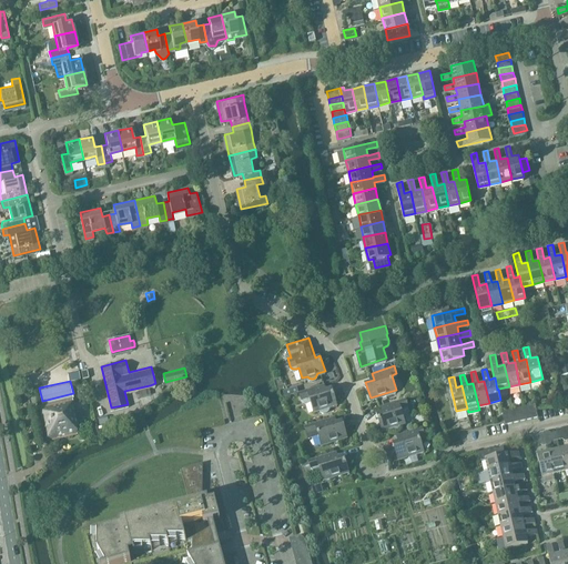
[(300,390),(302,396),(303,399),(305,400),(308,400),(311,399),(314,410),(320,408),(322,410),(323,410),(325,410),(327,409),(330,408),(330,405),(337,402),(332,388),(324,390),(322,383),(300,390)]
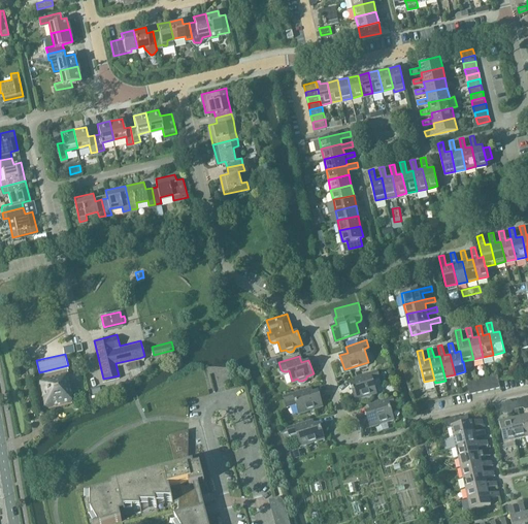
[(351,384),(355,397),(362,395),(364,397),(366,397),(368,397),(369,396),(371,395),(371,392),(376,391),(373,381),(375,381),(377,379),(380,377),(380,374),(377,368),(357,374),(359,381),(351,384)]
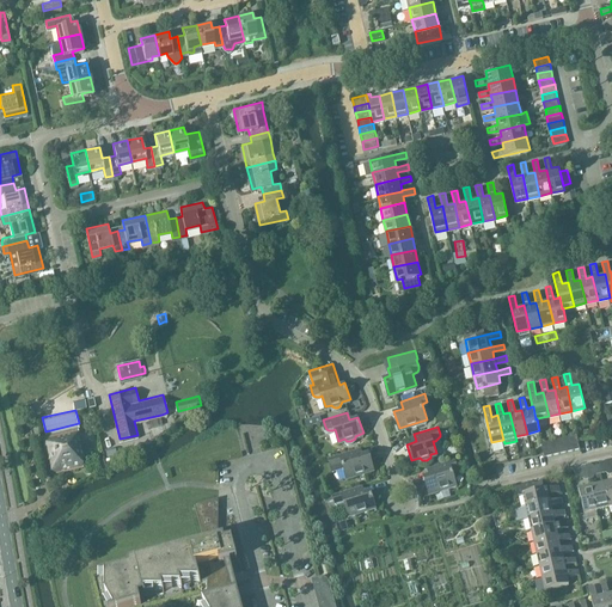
[(78,428),(40,436),(48,472),(83,465),(80,457),(84,455),(78,428)]
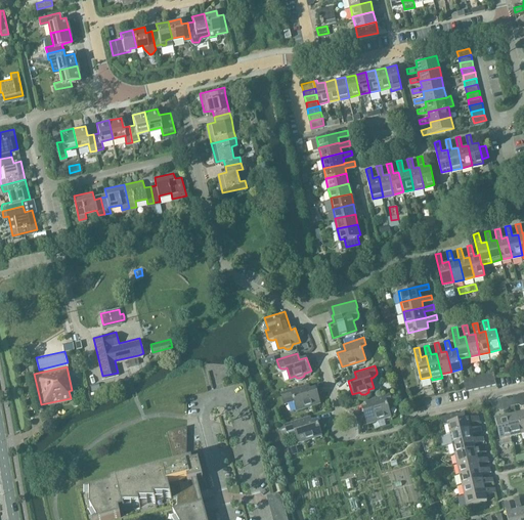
[(493,370),(487,372),(490,383),(496,382),(493,370)]
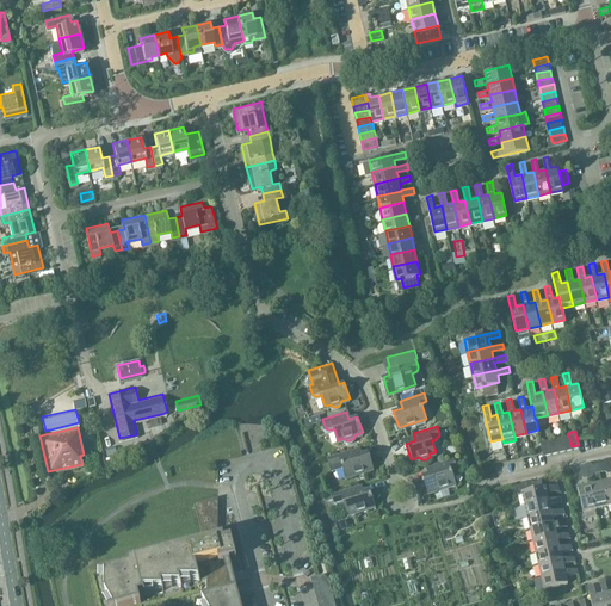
[(568,433),(561,434),(565,449),(572,446),(568,433)]
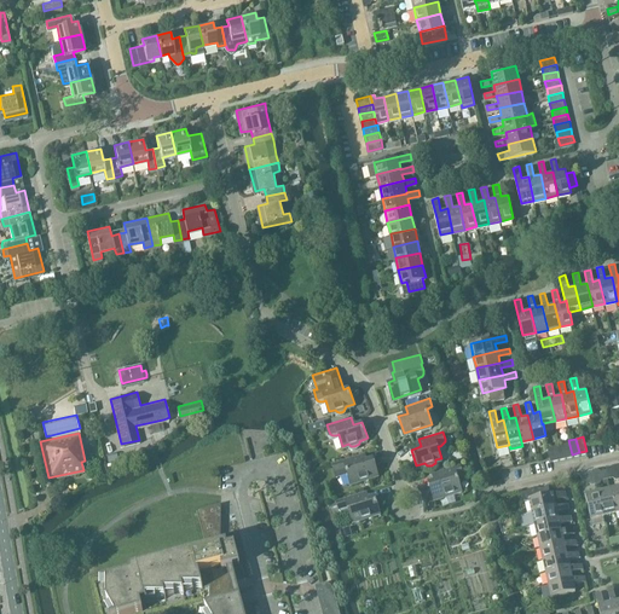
[(565,456),(572,455),(568,440),(562,441),(565,456)]
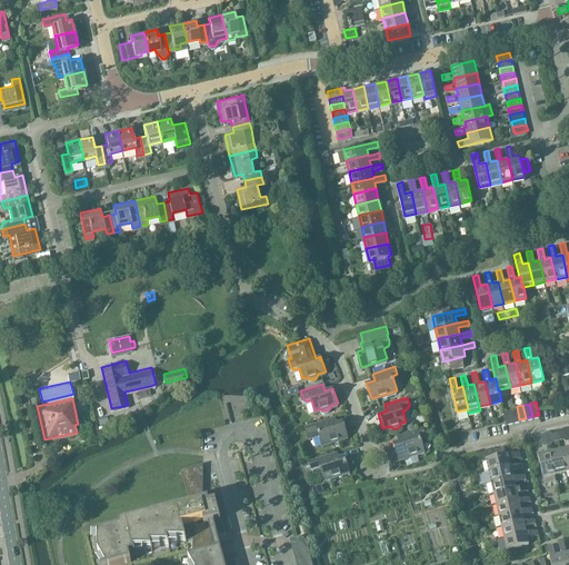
[(517,406),(510,408),(512,420),(519,419),(517,406)]
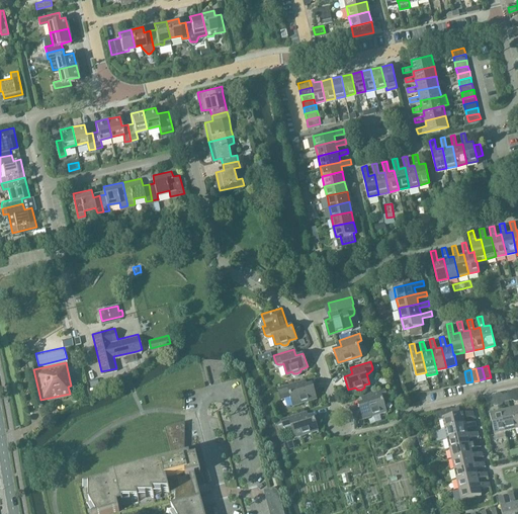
[(458,372),(460,380),(461,384),(466,382),(464,371),(458,372)]
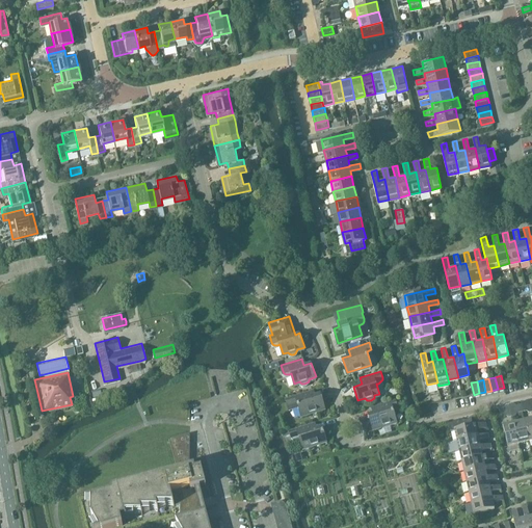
[(286,396),(289,407),(298,404),(301,415),(325,407),(321,393),(313,395),(311,389),(286,396)]
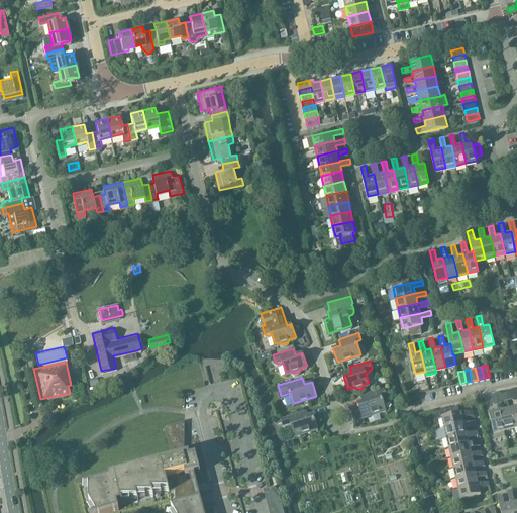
[(436,388),(433,381),(427,382),(430,390),(436,388)]
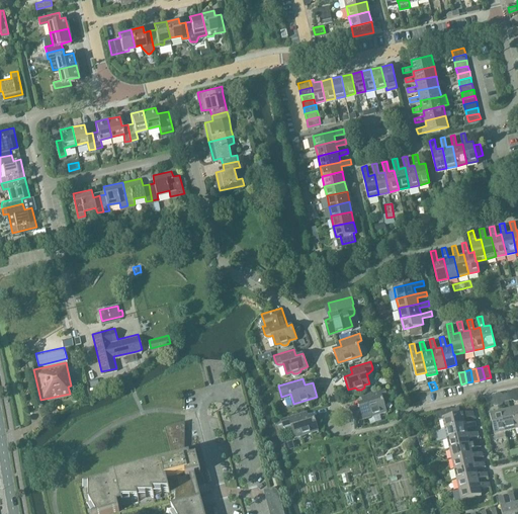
[(359,403),(363,417),(386,409),(382,396),(387,395),(384,388),(367,393),(369,400),(359,403)]
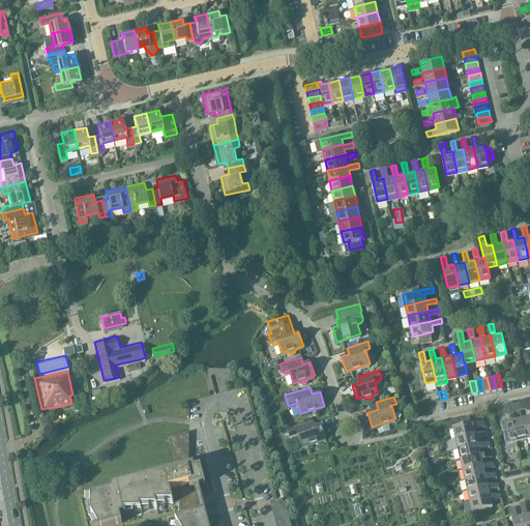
[(504,401),(502,404),(503,409),(503,411),(507,413),(514,411),(517,408),(514,401),(511,399),(504,401)]
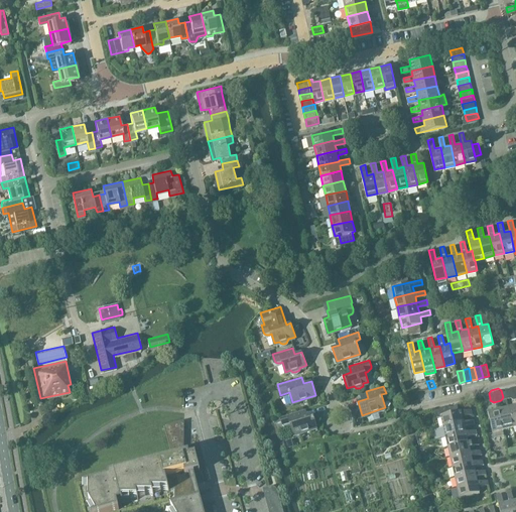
[(471,407),(460,410),(458,403),(444,406),(445,413),(440,414),(443,424),(464,420),(463,414),(473,412),(471,407)]
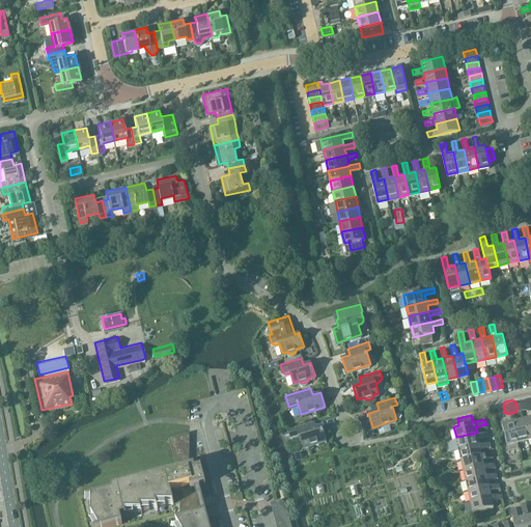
[(512,420),(518,441),(528,438),(523,418),(514,420),(513,418),(512,418),(512,420)]
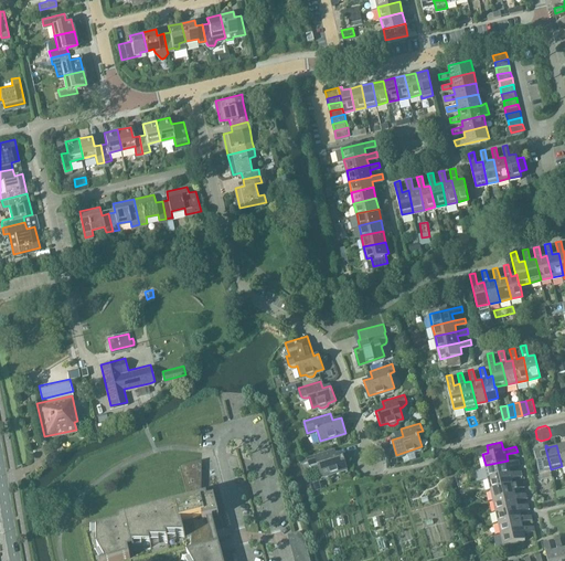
[(331,447),(307,455),(309,459),(309,462),(311,464),(313,465),(316,465),(318,465),(321,475),(347,467),(342,452),(333,455),(331,447)]
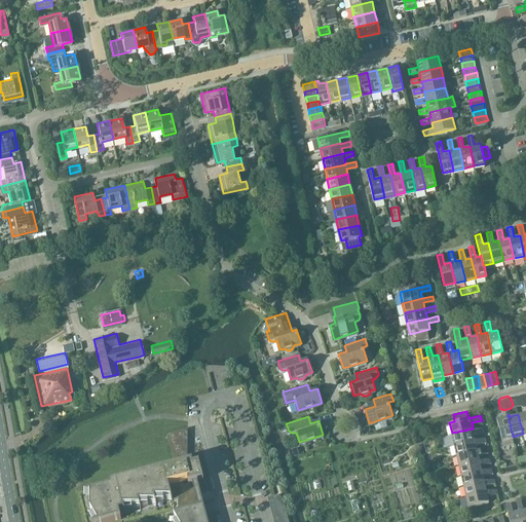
[(497,416),(502,439),(503,444),(514,442),(513,437),(508,416),(498,418),(498,416),(497,416)]
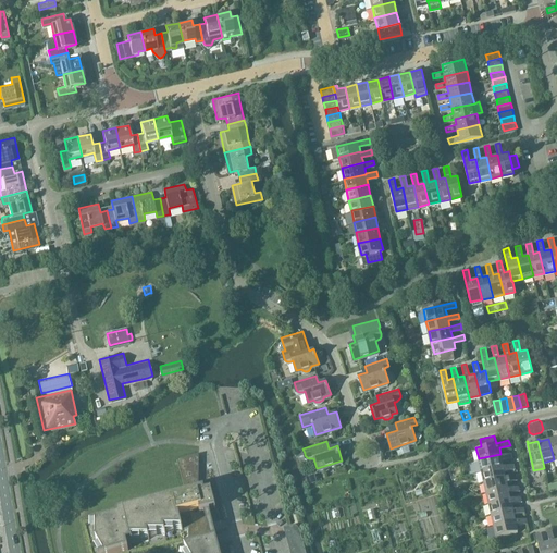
[(221,552),(215,531),(223,529),(223,519),(224,519),(224,518),(212,518),(210,508),(217,506),(211,489),(206,490),(205,487),(199,488),(199,452),(177,457),(186,491),(116,510),(118,513),(90,520),(98,552),(103,552),(128,547),(126,540),(132,539),(132,540),(183,527),(183,526),(188,526),(188,539),(183,540),(185,552),(221,552)]
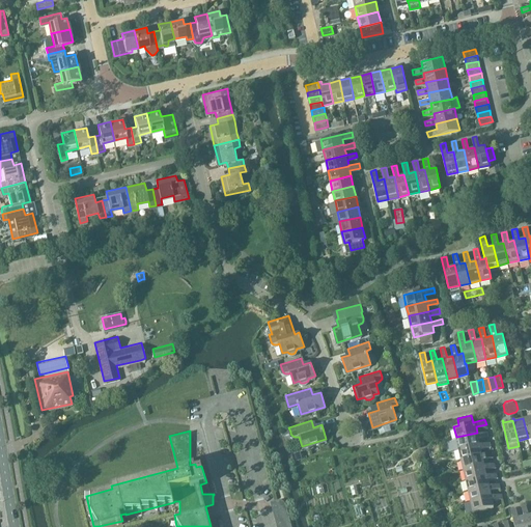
[(456,437),(452,438),(454,448),(458,447),(479,443),(478,437),(488,435),(487,431),(477,433),(456,437)]
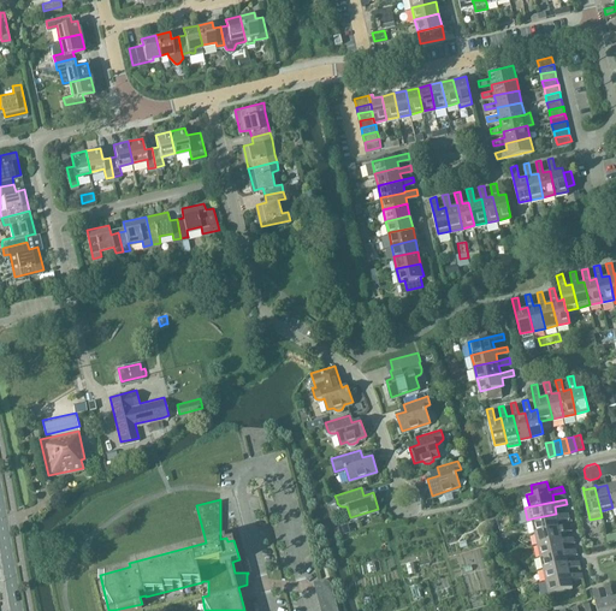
[(556,514),(532,518),(534,532),(560,526),(557,518),(569,516),(568,510),(556,514)]
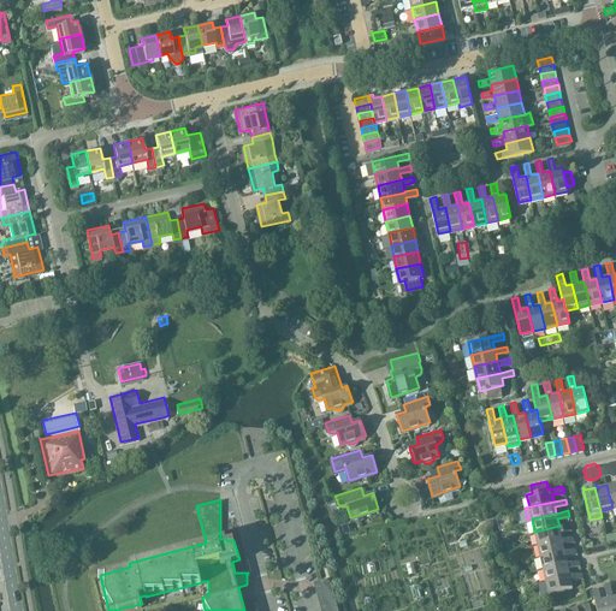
[(562,537),(561,531),(572,528),(570,523),(560,526),(534,532),(537,543),(562,537)]
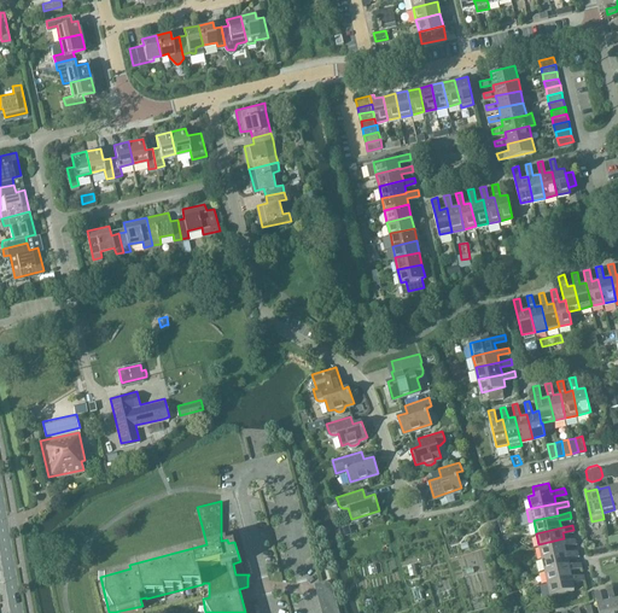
[(576,536),(564,538),(538,544),(542,556),(566,550),(565,544),(577,542),(576,536)]
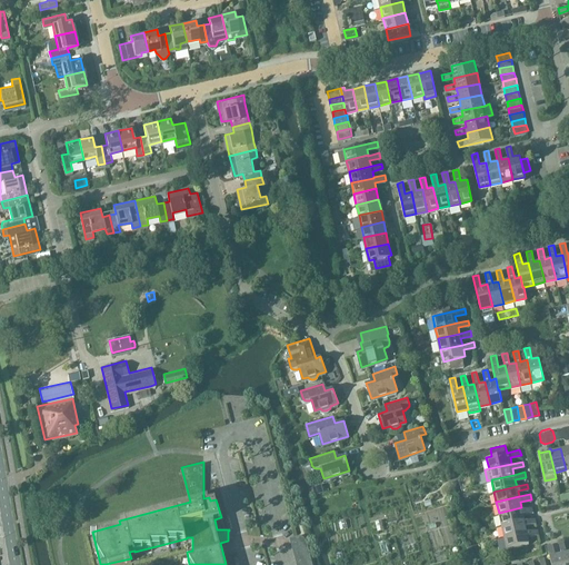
[(532,505),(521,507),(499,513),(501,524),(523,518),(522,513),(533,511),(532,505)]
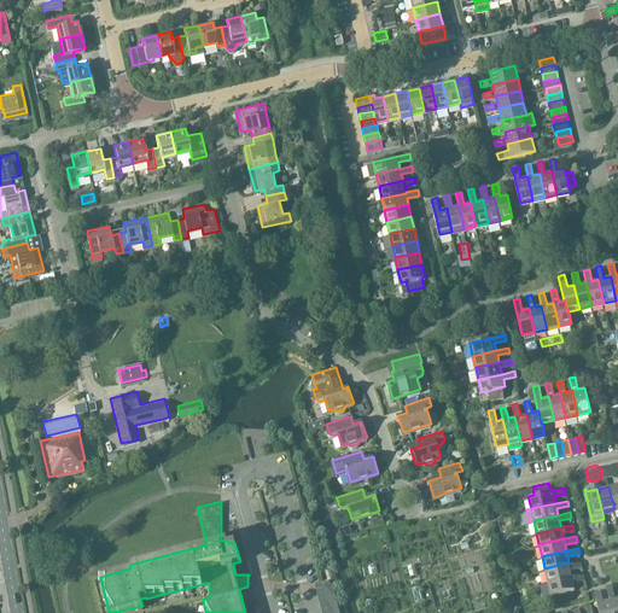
[(581,560),(569,562),(544,568),(547,581),(571,574),(570,568),(582,565),(581,560)]
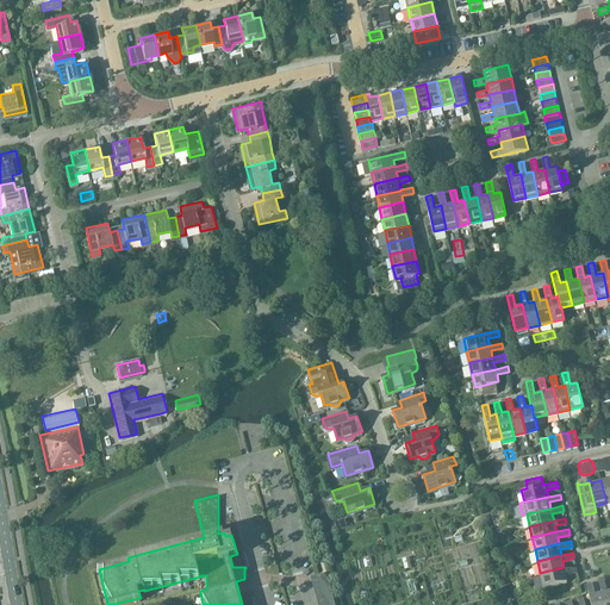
[(577,565),(564,567),(540,573),(543,586),(567,580),(565,573),(578,571),(577,565)]
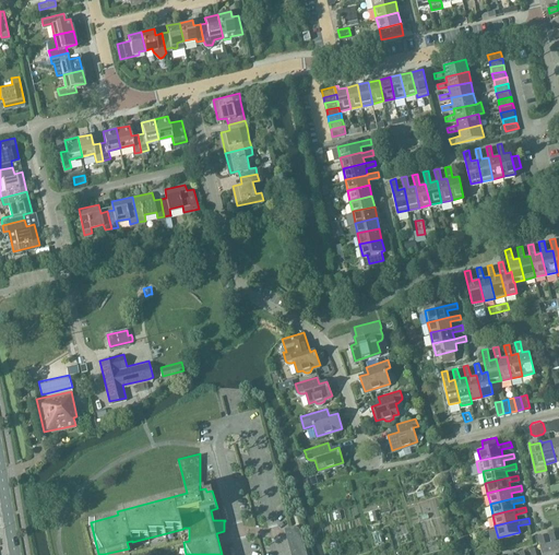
[(285,527),(287,533),(297,523),(285,527)]
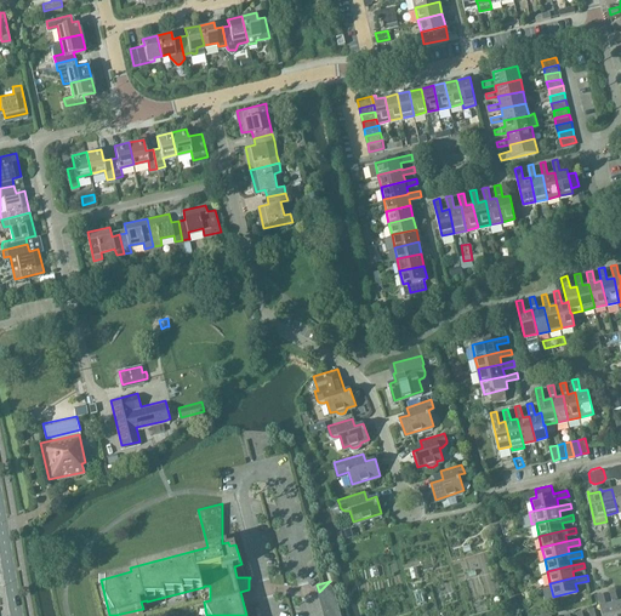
[(319,592),(324,597),(335,587),(330,581),(319,592)]
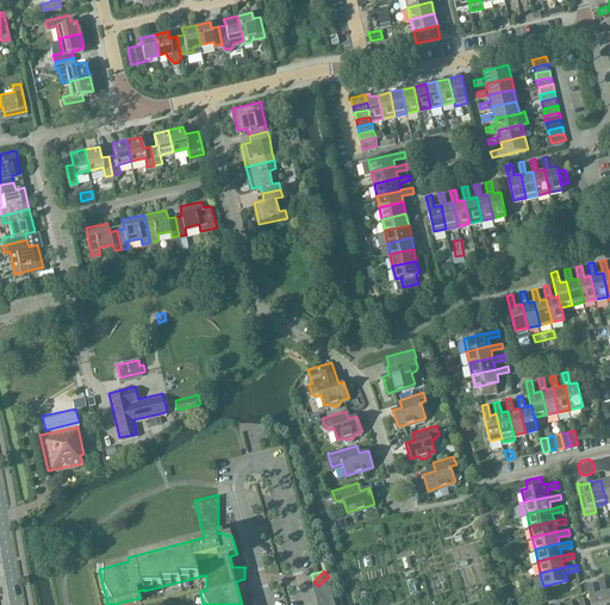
[(329,577),(318,586),(315,590),(321,594),(331,585),(329,577)]
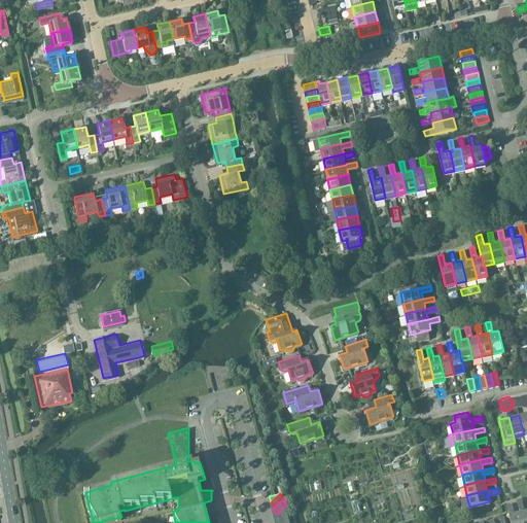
[(518,500),(520,511),(523,522),(526,522),(526,509),(525,510),(523,499),(518,500)]
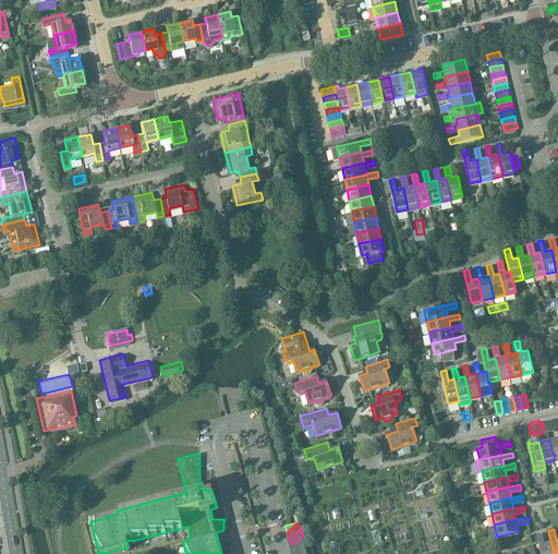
[(554,553),(550,541),(545,543),(542,531),(537,533),(542,553),(554,553)]
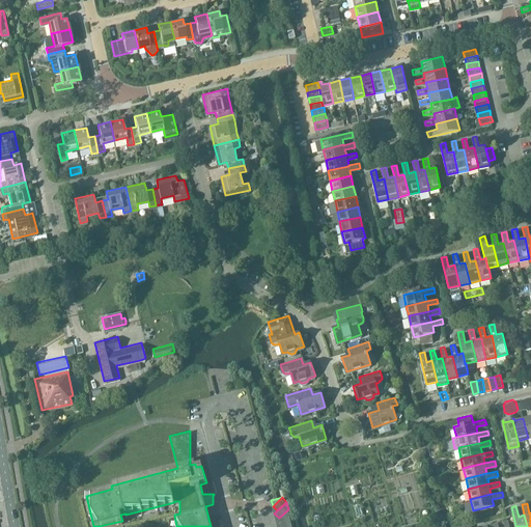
[(288,509),(279,518),(276,521),(280,525),(289,517),(288,509)]
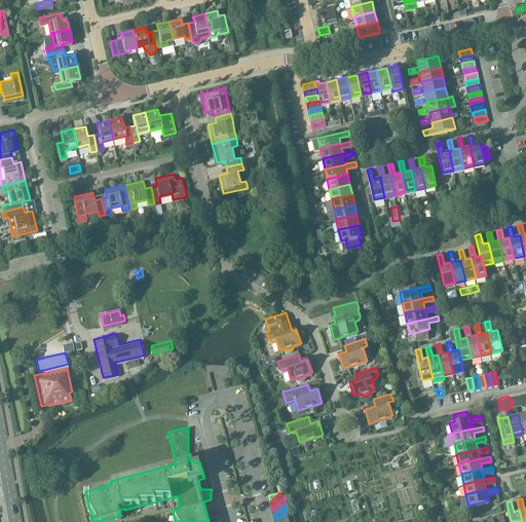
[(287,512),(277,520),(275,521),(285,521),(289,518),(287,512)]
